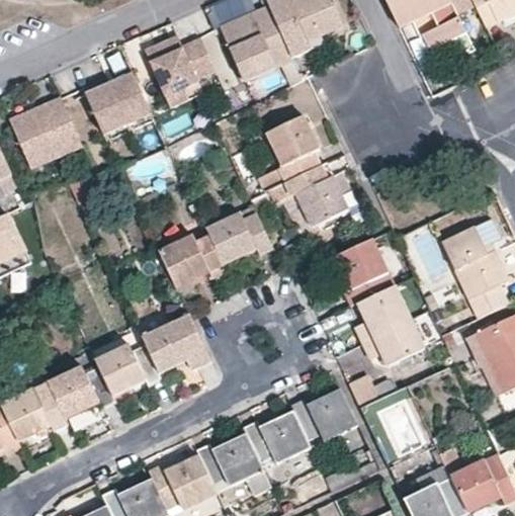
[(286,0),(268,0),(271,8),(292,58),(311,50),(308,41),(305,35),(319,29),(322,35),(323,34),(334,29),(324,0),(286,0)]
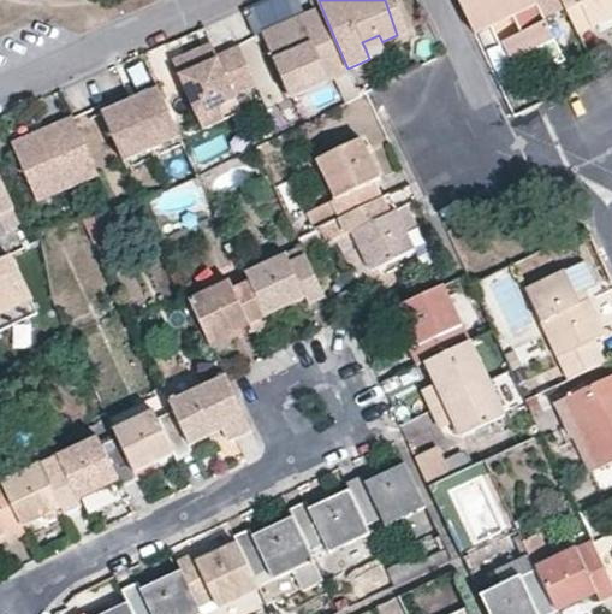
[(385,0),(397,35),(410,30),(397,0),(385,0)]
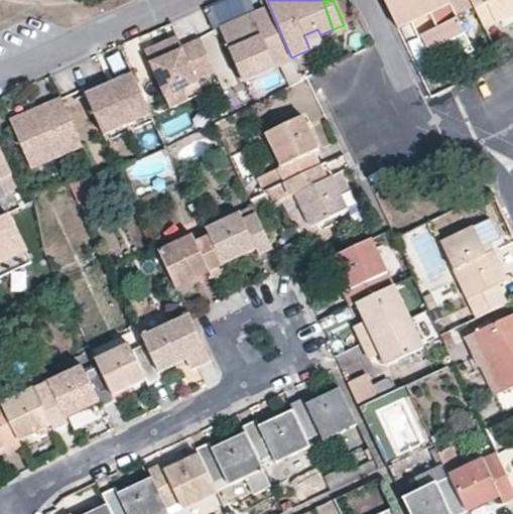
[(462,31),(446,0),(383,0),(396,26),(428,11),(435,25),(421,33),(428,47),(462,31)]
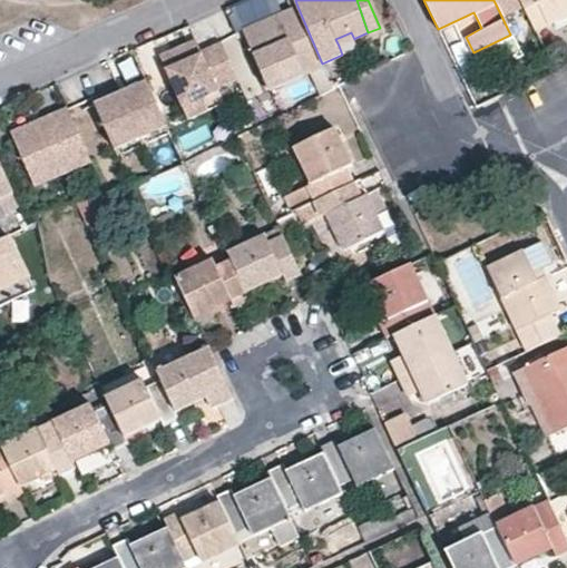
[(518,0),(531,28),(566,10),(566,0),(518,0)]
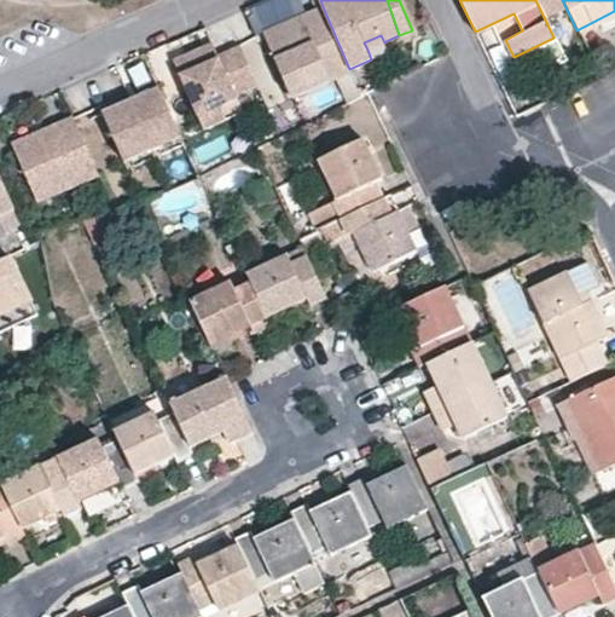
[(308,28),(299,32),(286,27),(265,36),(293,98),(352,73),(349,69),(324,10),(305,18),(308,28)]
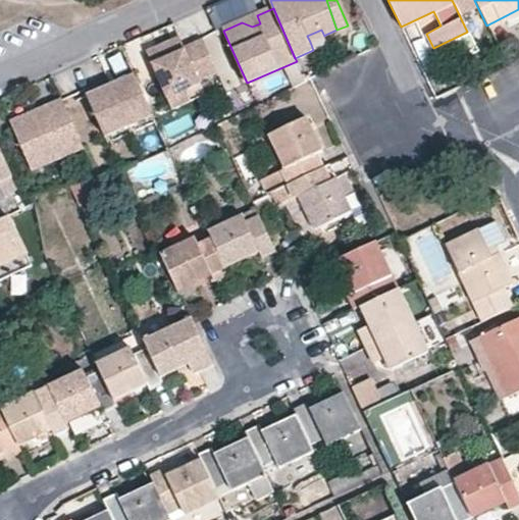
[(242,22),(252,27),(260,23),(257,15),(242,22)]
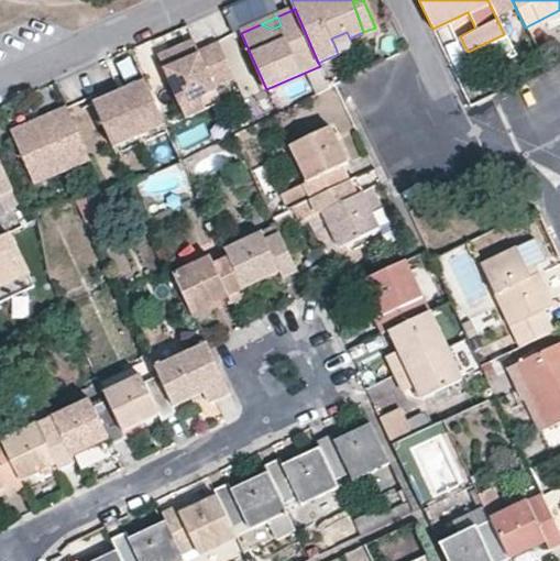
[(331,39),(335,45),(350,39),(347,32),(331,39)]
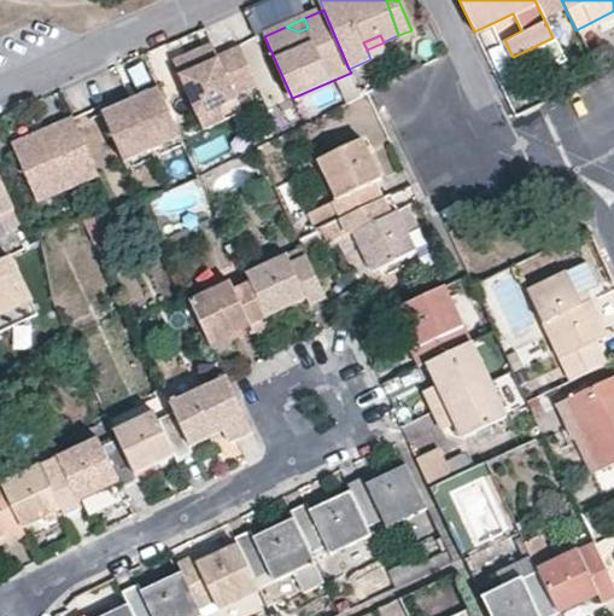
[(214,42),(204,46),(208,56),(217,51),(214,42)]
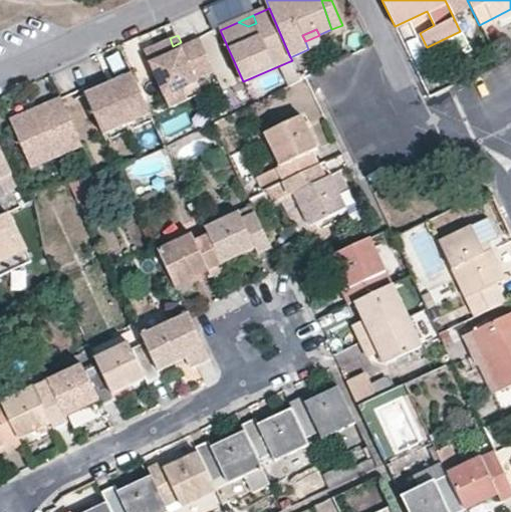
[(184,88),(198,82),(197,79),(215,71),(200,37),(182,45),(181,42),(173,46),(170,38),(145,49),(165,96),(184,88)]
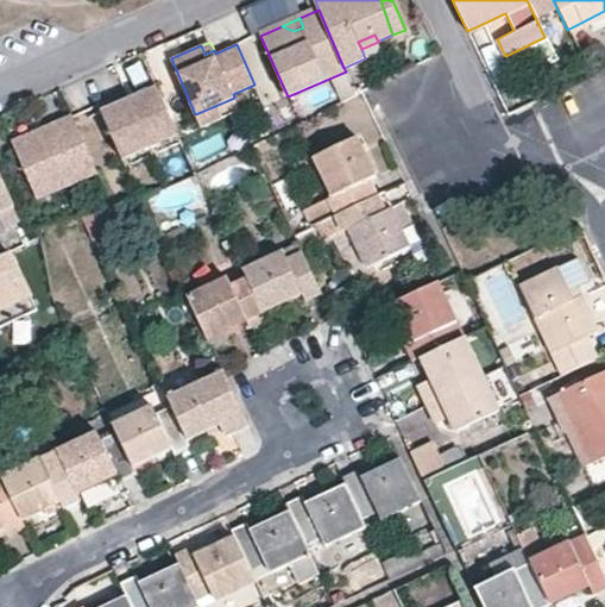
[(123,160),(151,148),(177,136),(158,87),(139,95),(143,105),(133,108),(126,111),(123,102),(102,112),(123,160)]
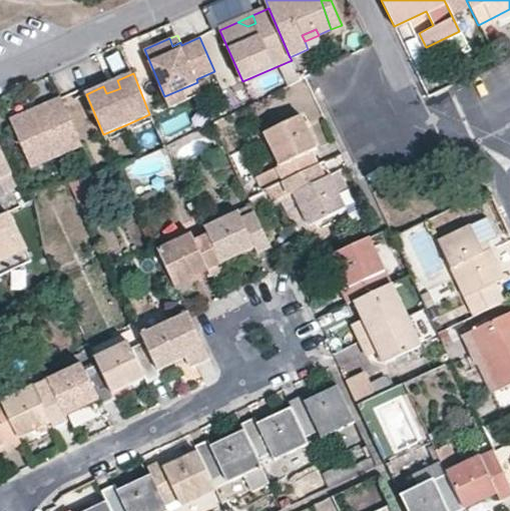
[(106,93),(112,91),(120,88),(117,80),(109,84),(103,86),(106,93)]
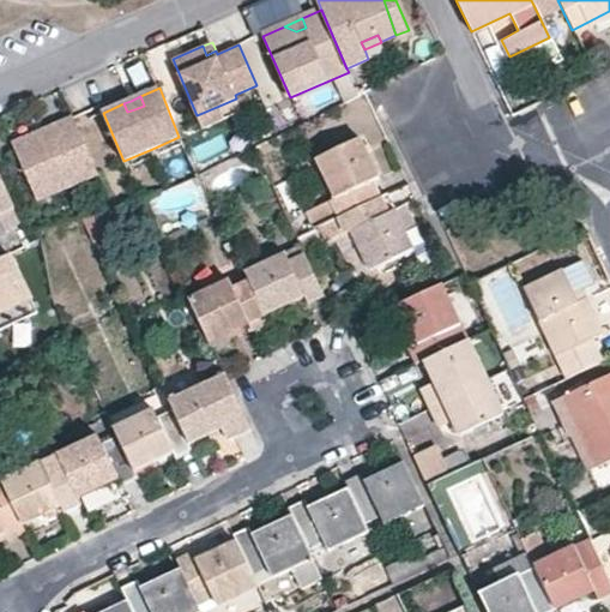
[(197,115),(203,127),(224,118),(219,106),(197,115)]
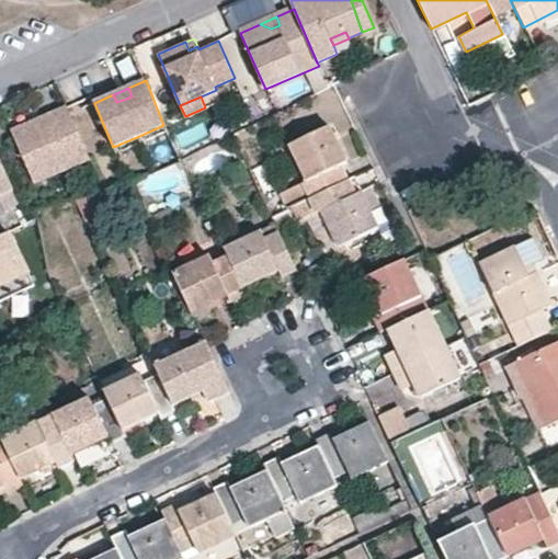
[(54,120),(42,124),(38,115),(11,127),(34,181),(88,158),(66,104),(49,111),(54,120)]
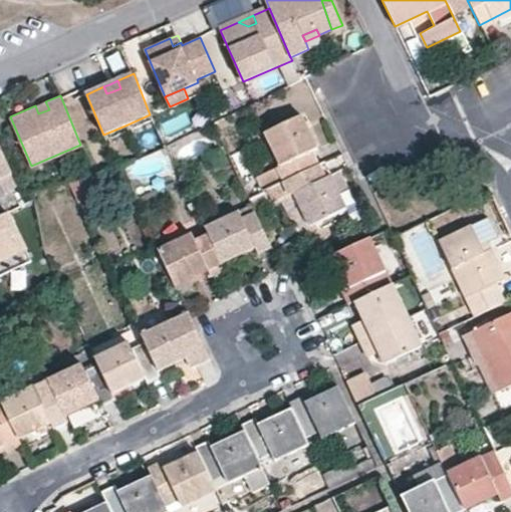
[(35,105),(38,113),(49,109),(45,101),(35,105)]
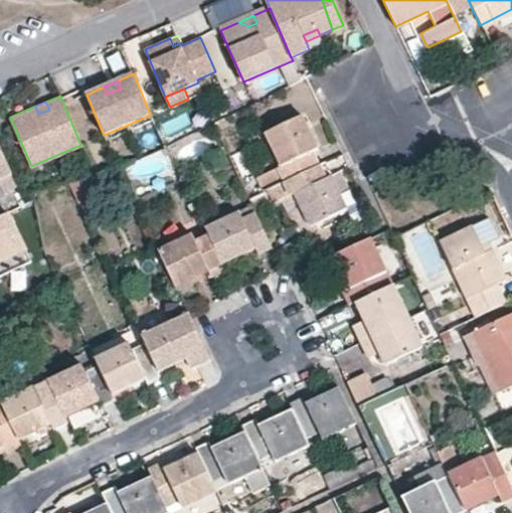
[(316,149),(299,115),(264,132),(280,166),(276,168),(282,180),(317,163),(311,150),(316,149)]
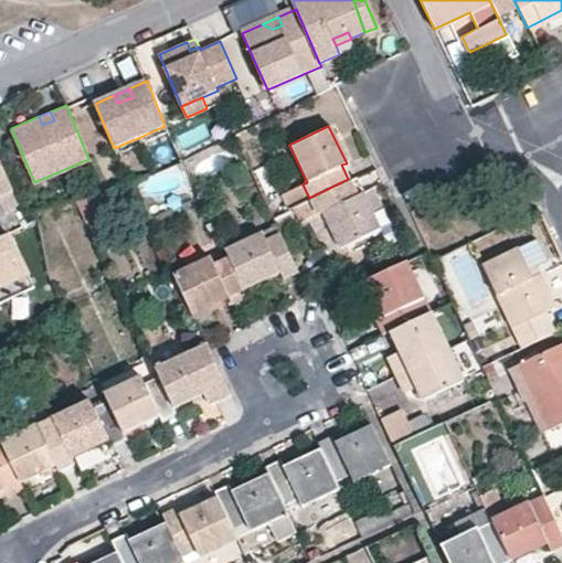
[(0,194),(12,189),(0,161),(0,194)]
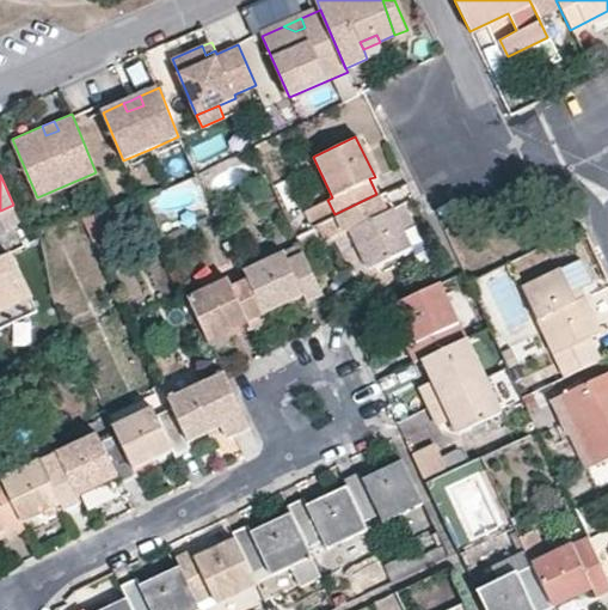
[(385,211),(391,207),(382,190),(376,194),(385,211)]
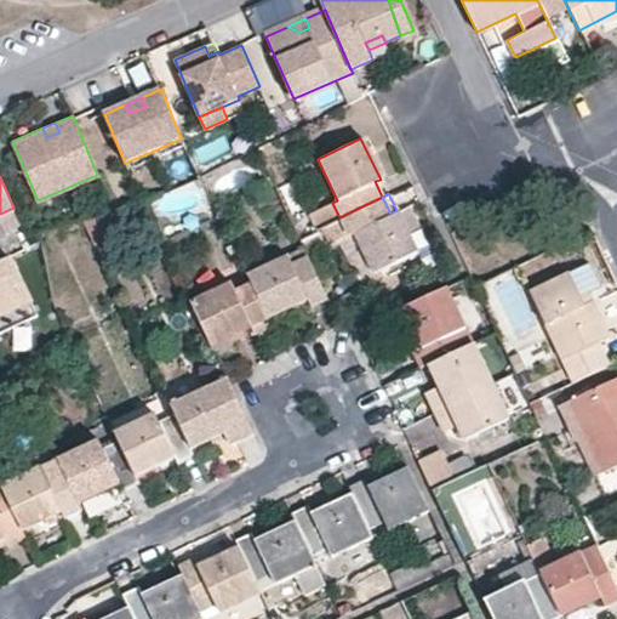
[(406,231),(396,210),(390,214),(382,197),(340,217),(348,234),(353,232),(371,271),(415,250),(406,231)]
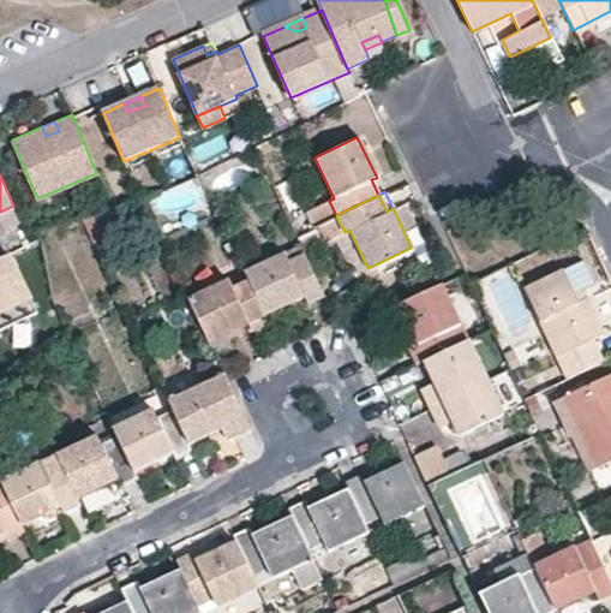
[(403,203),(393,208),(402,228),(413,222),(403,203)]
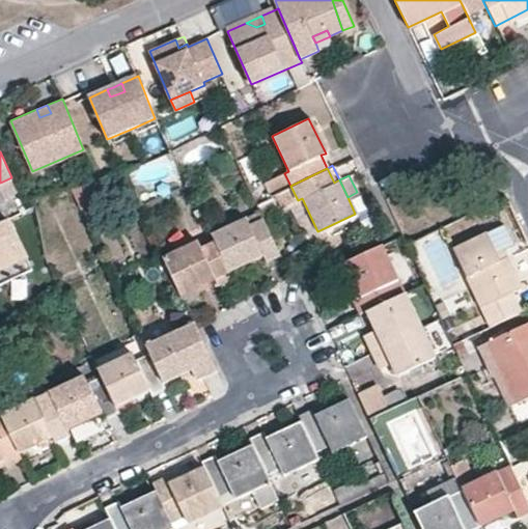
[(304,238),(317,231),(302,198),(298,200),(289,204),(304,238)]
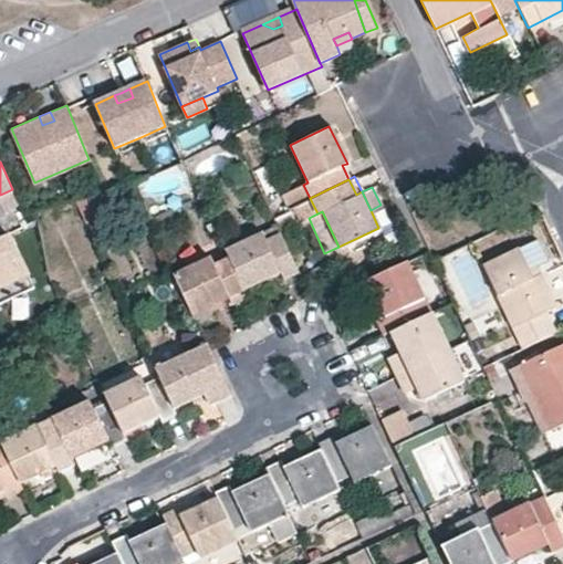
[(264,239),(260,231),(222,249),(226,257),(241,289),(280,271),(282,278),(298,270),(279,232),(264,239)]
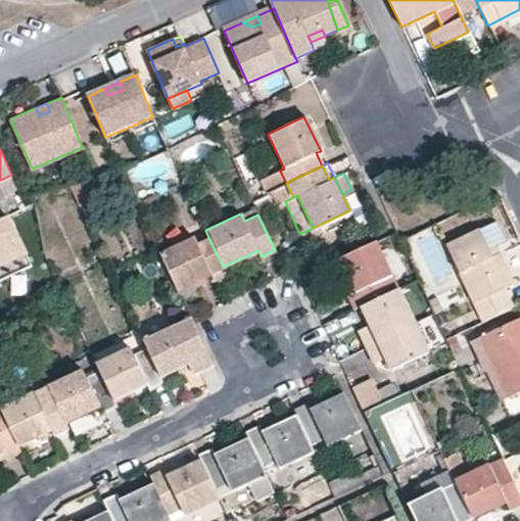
[(6,216),(0,219),(0,280),(2,284),(33,268),(6,216)]
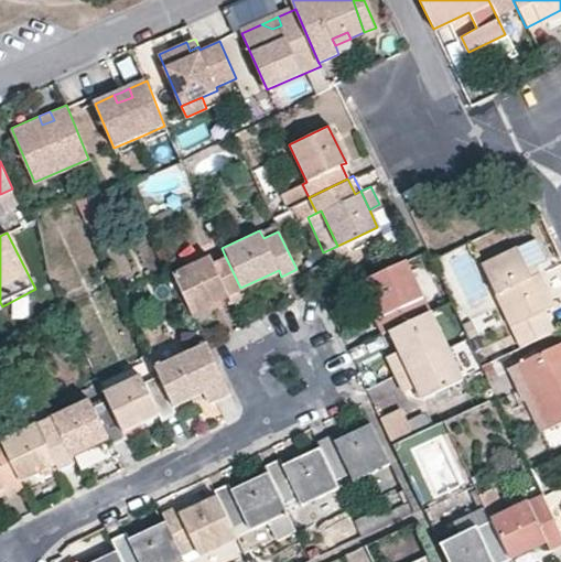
[(543,258),(533,238),(481,263),(519,345),(550,331),(540,310),(552,304),(537,273),(529,277),(525,267),(533,263),(543,258)]
